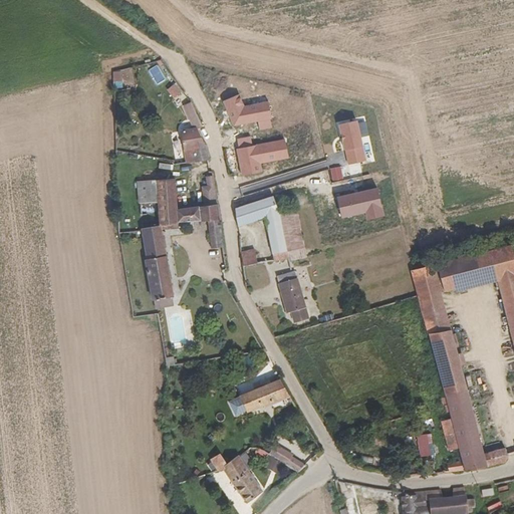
[(158,64),(148,69),(157,84),(166,79),(158,64)]
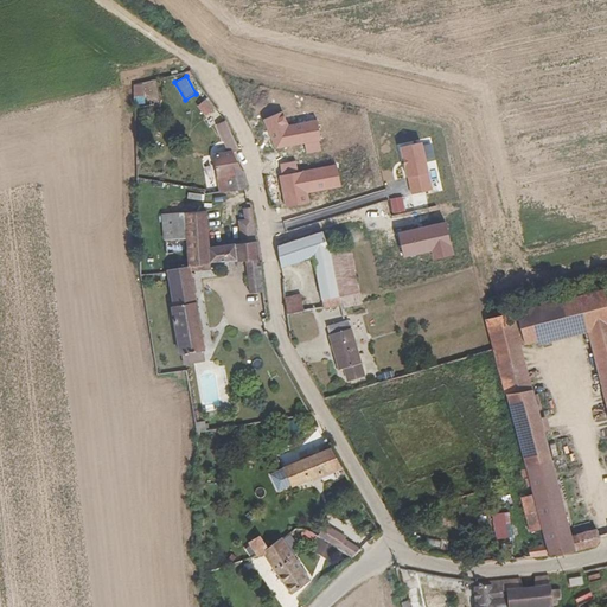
[(148,82),(131,85),(134,101),(152,96),(148,82)]
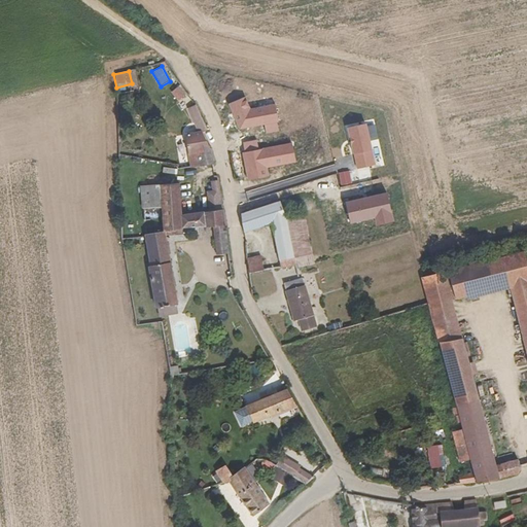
[(149,77),(142,80),(148,97),(155,94),(149,77)]
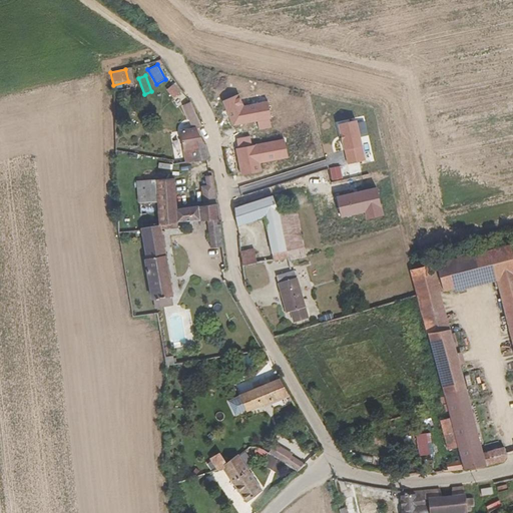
[(165,90),(172,98),(180,91),(173,83),(165,90)]
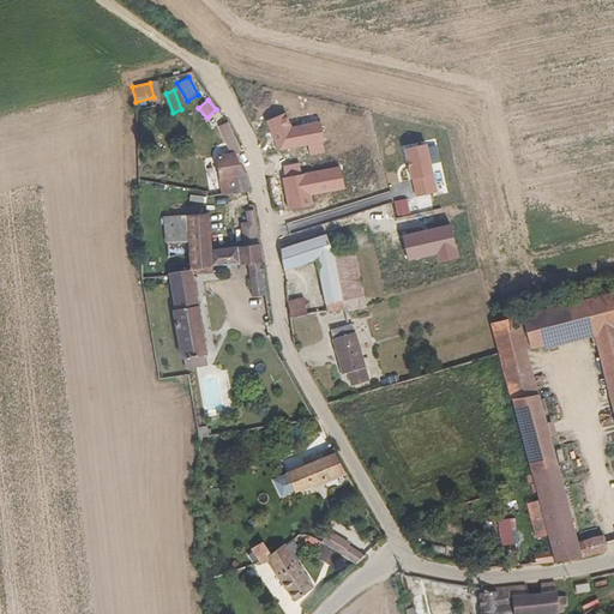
[(218,152),(220,185),(248,181),(245,158),(241,158),(235,151),(218,152)]
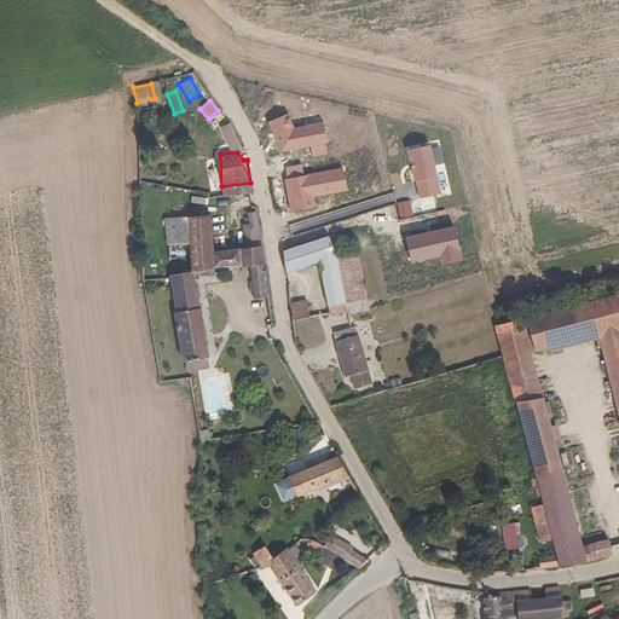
[(241,246),(210,248),(209,224),(191,225),(169,227),(174,279),(200,271),(217,268),(252,266),(264,265),(254,203),(243,204),(246,218),(237,219),(241,246)]
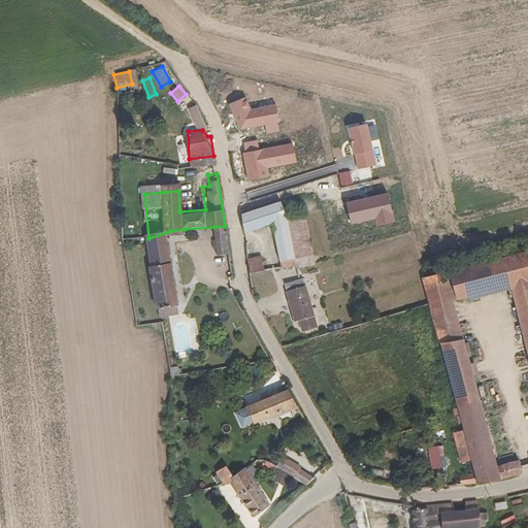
[(271,220),(286,215),(285,207),(284,200),(249,212),(242,216),(243,230),(271,220)]
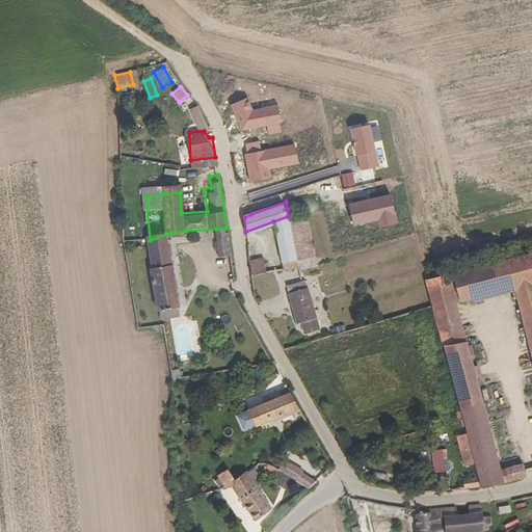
[(290,224),(309,217),(306,212),(288,216),(290,224)]
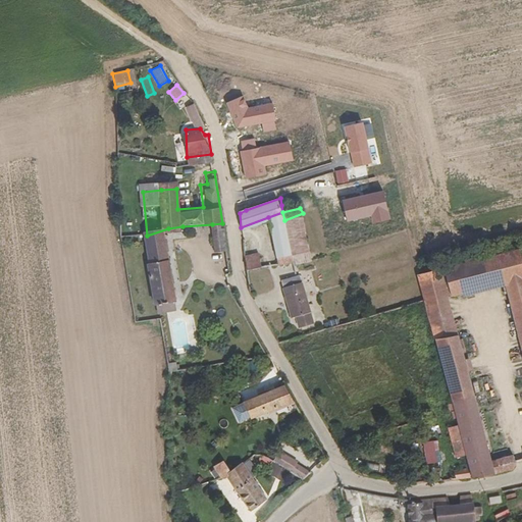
[(278,261),(294,258),(292,250),(284,220),(282,212),(268,217),(278,261)]
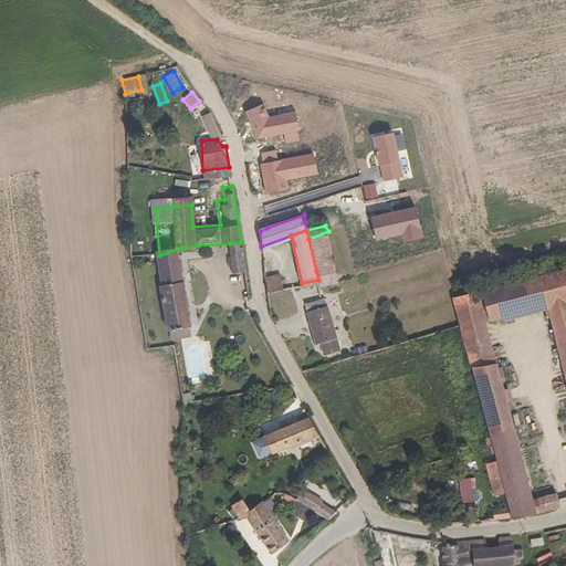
[(328,231),(308,239),(316,271),(337,265),(328,231)]
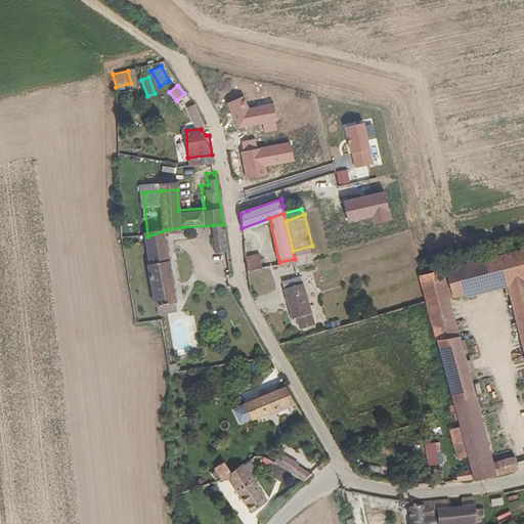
[(213,225),(214,237),(217,275),(229,275),(223,224),(213,225)]
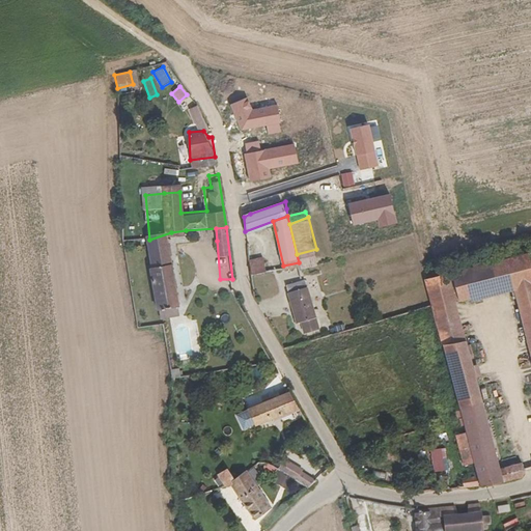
[(187,243),(217,241),(216,228),(186,230),(187,243)]
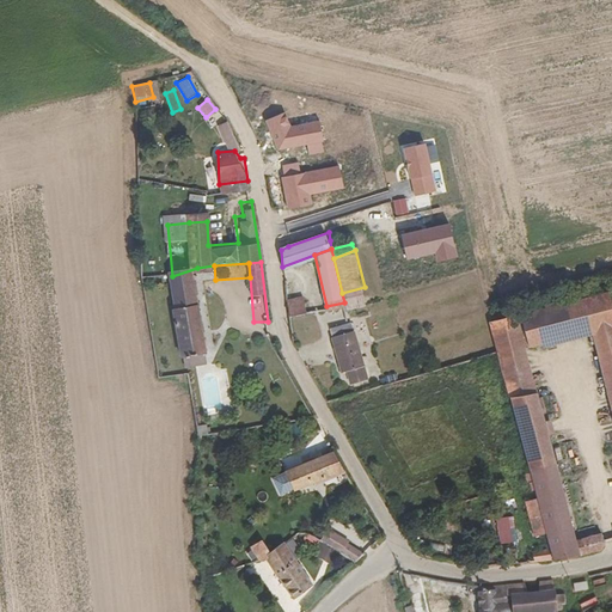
[(185,360),(207,356),(197,268),(172,276),(185,360)]
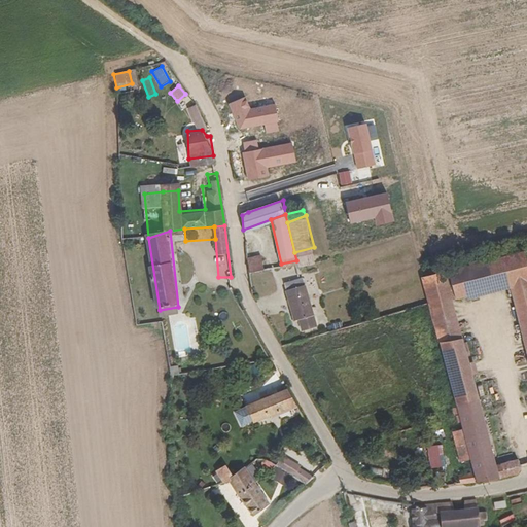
[(464,287),(507,278),(507,275),(526,270),(526,257),(523,241),(444,258),(451,287),(464,287)]
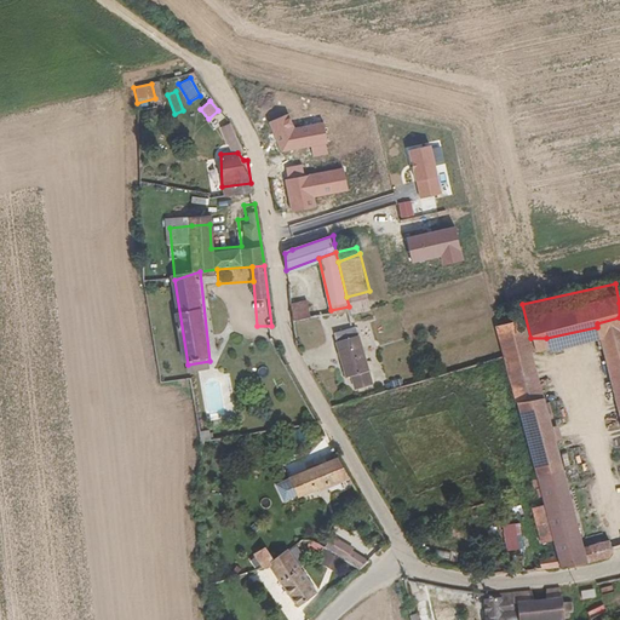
[(291,308),(292,320),(309,315),(306,304),(291,308)]
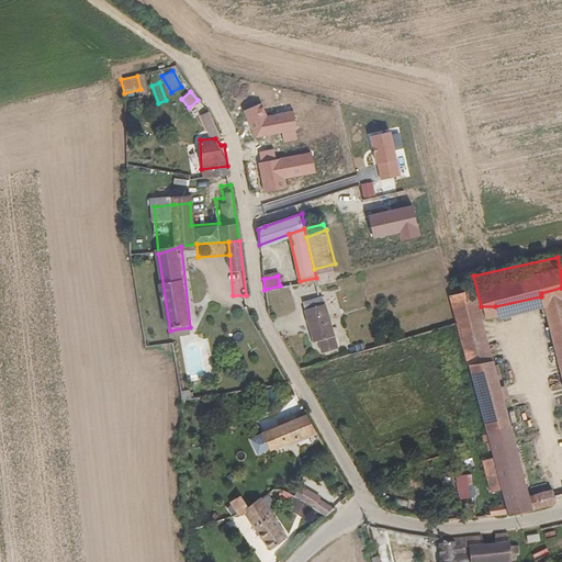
[(451,304),(464,341),(485,337),(479,308),(481,306),(473,276),(447,282),(451,304)]
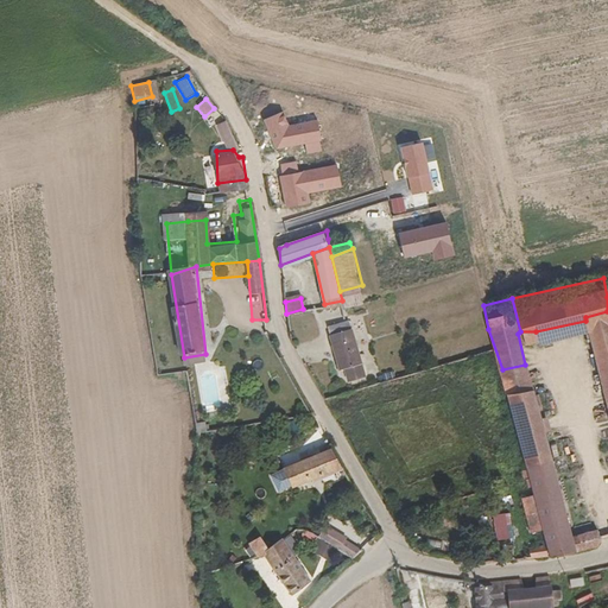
[(607,311),(586,317),(586,321),(595,354),(607,399),(607,311)]
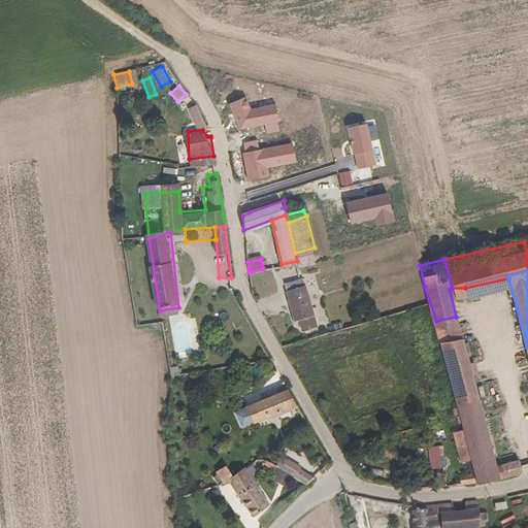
[(295,272),(276,279),(290,316),(309,308),(295,272)]
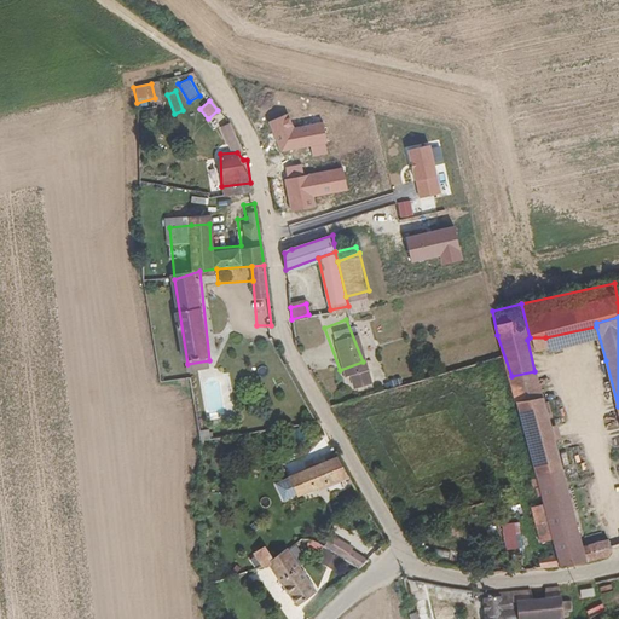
[(512,376),(526,423),(548,422),(534,371),(512,376)]
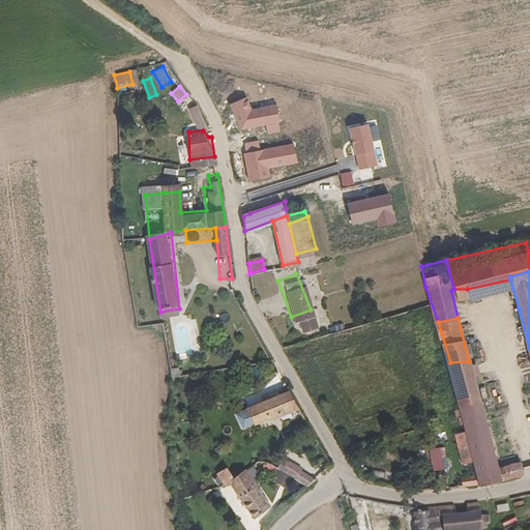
[(521,454),(499,461),(469,361),(450,362),(464,403),(459,405),(461,411),(467,411),(470,423),(461,425),(469,452),(479,450),(486,471),(477,473),(479,481),(522,470),(525,462),(521,454)]
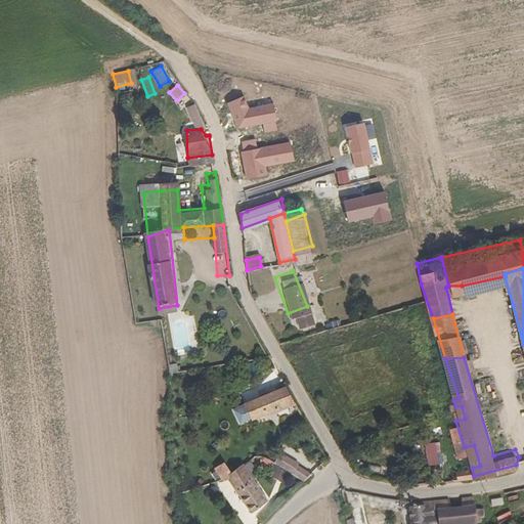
[(244,403),(250,419),(294,400),(285,386),(244,403)]
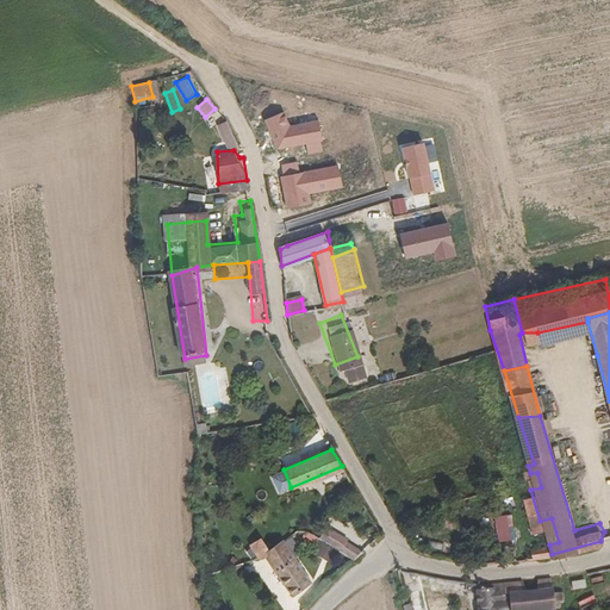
[(332,541),(336,540),(338,536),(329,527),(327,523),(319,518),(312,517),(304,517),(298,523),(309,520),(327,531),(327,533),(327,537),(330,541),(332,541)]
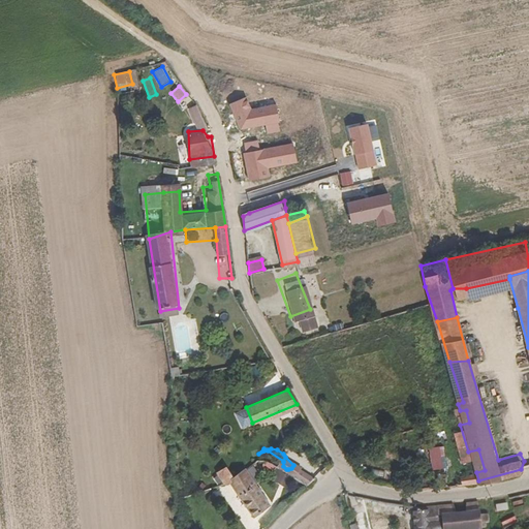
[(255,457),(251,453),(241,462),(245,467),(255,457)]
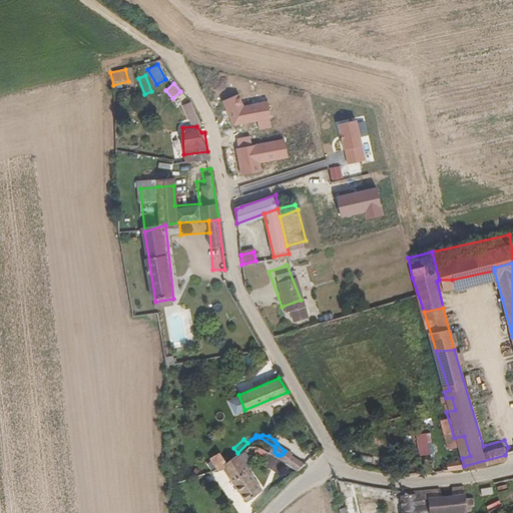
[(219,452),(209,458),(216,470),(221,467),(226,463),(219,452)]
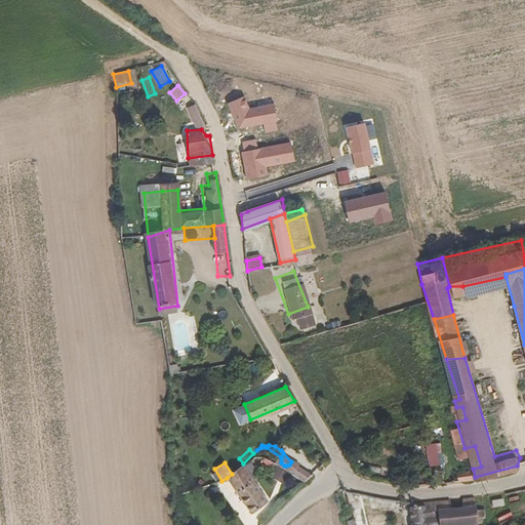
[(227,478),(251,513),(269,498),(252,477),(255,475),(254,473),(252,472),(250,474),(243,463),(232,474),(227,478)]
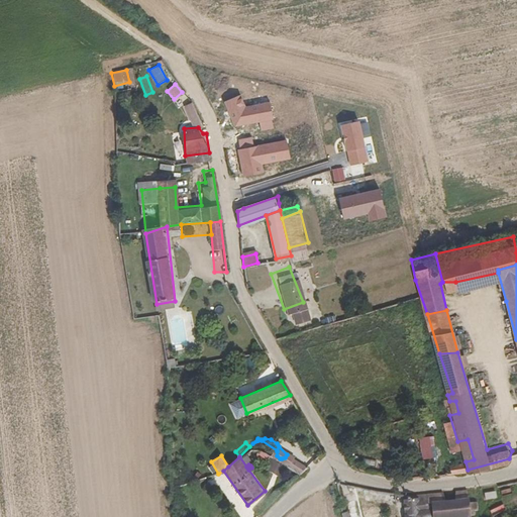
[(459,485),(449,487),(450,500),(462,498),(459,485)]
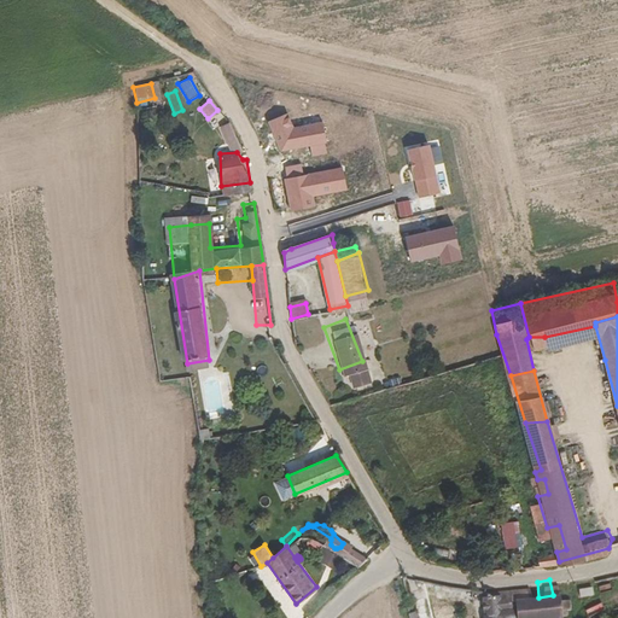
[(506,586),(508,602),(516,602),(526,600),(525,583),(506,586)]
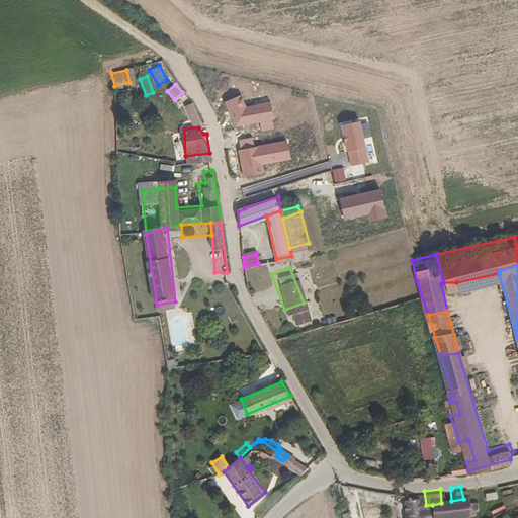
[(427,517),(426,505),(424,491),(405,491),(408,517),(427,517)]
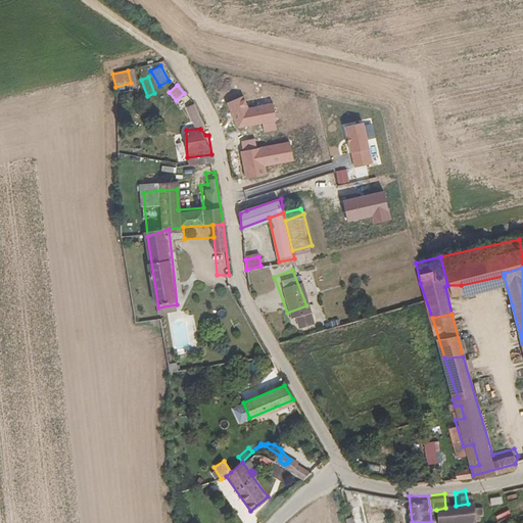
[(260,522),(276,502),(270,498),(253,514),(260,522)]
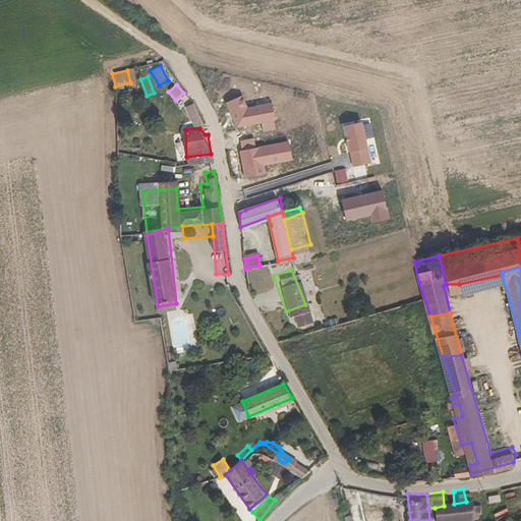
[(444,506),(435,508),(436,520),(463,520),(471,520),(466,502),(454,504),(444,506)]
